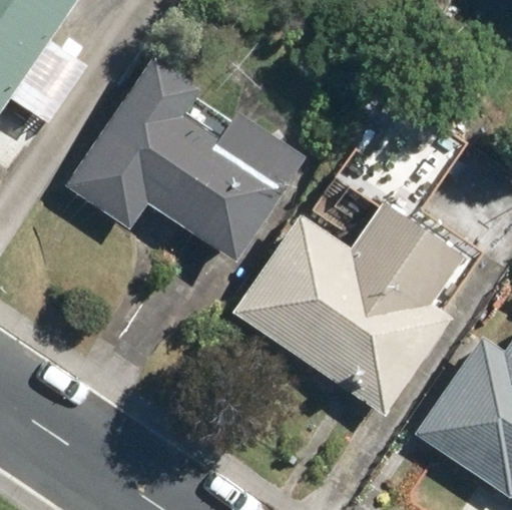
[(0,125),(86,0),(0,0),(0,125)]
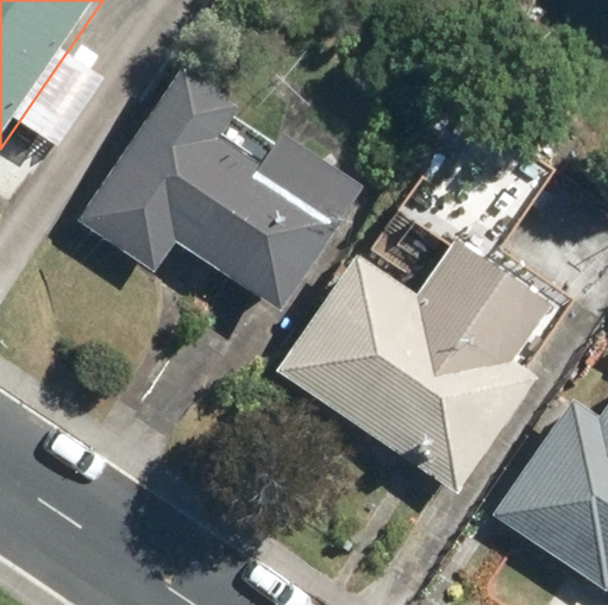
[(282,317),(368,184),(282,131),(279,137),(240,112),(251,95),(188,55),(79,224),(156,273),(173,247),(282,317)]
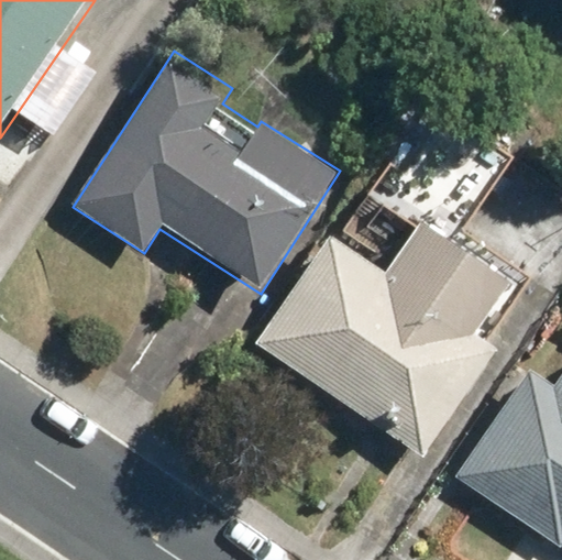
[(423,91),(355,188),(415,229),(423,217),(456,239),(515,155),(423,91)]
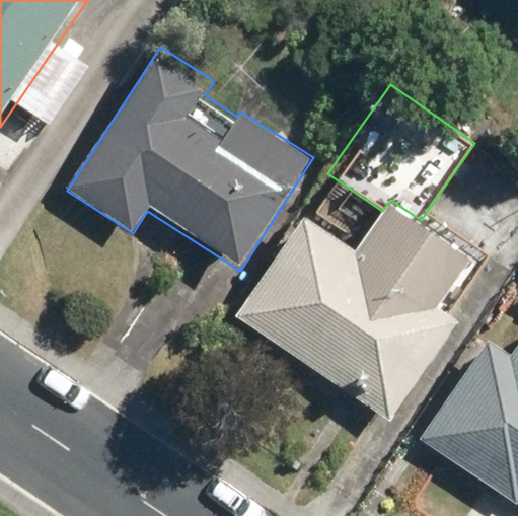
[(355,250),(304,215),(234,315),(387,423),(460,317),(434,299),(466,252),(421,220),(390,200),(382,211),(355,250)]
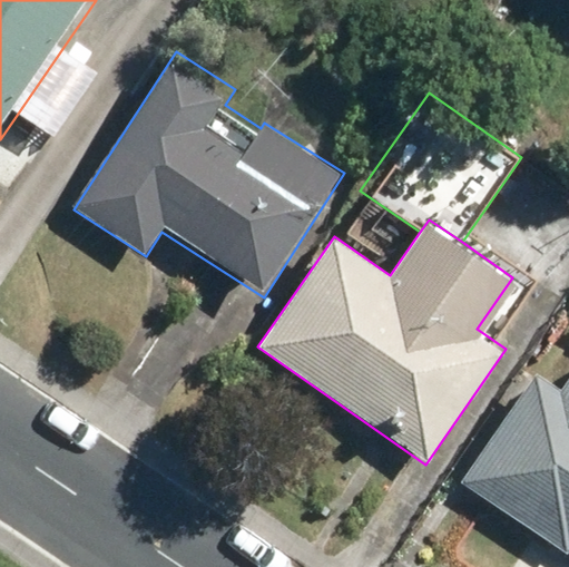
[(568,363),(557,384),(531,368),(460,479),(568,548),(568,363)]
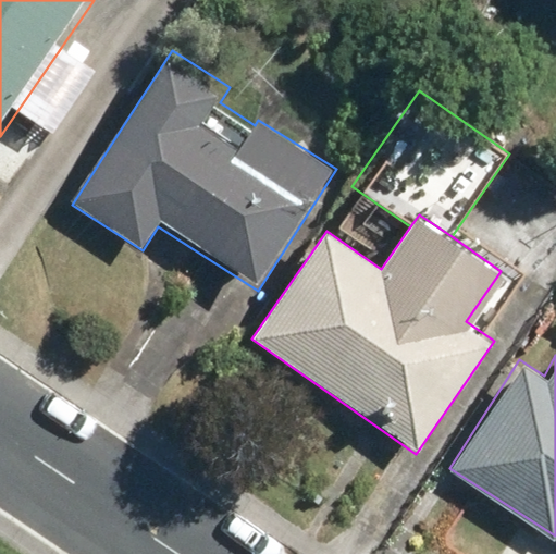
All buildings are outlined.
